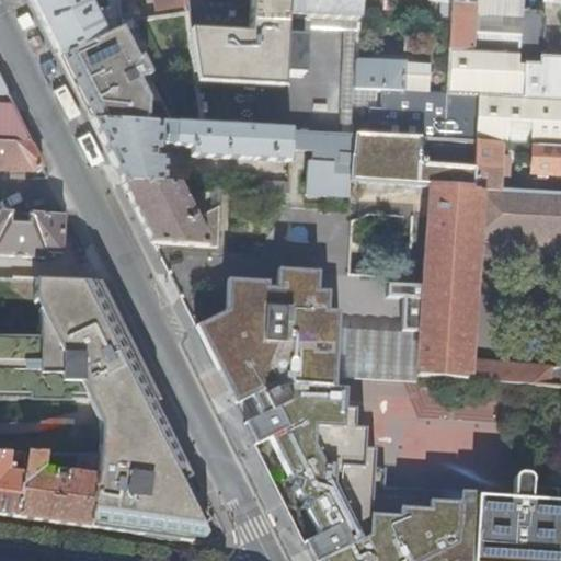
[(60,56),(121,27),(121,21),(118,0),(32,0),(49,33),(60,56)]
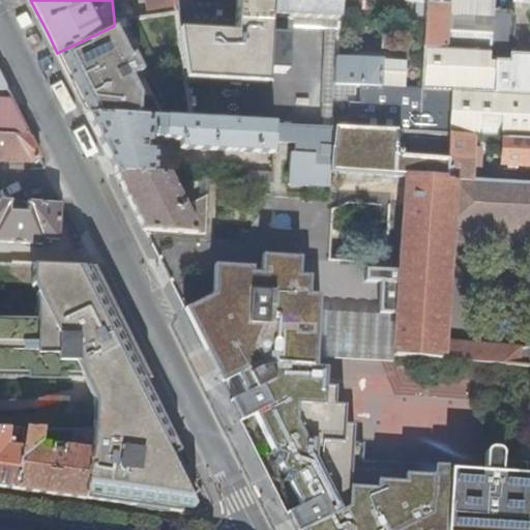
[(112,0),(114,20),(125,19),(136,17),(176,11),(174,0),(112,0)]
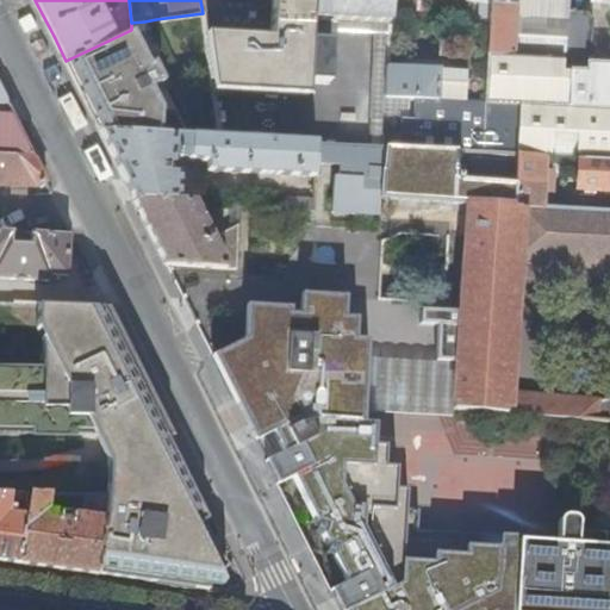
[(200,0),(203,13),(216,106),(228,106),(231,79),(219,0),(275,0),(274,27),(312,29),(312,19),(312,0),(200,0)]
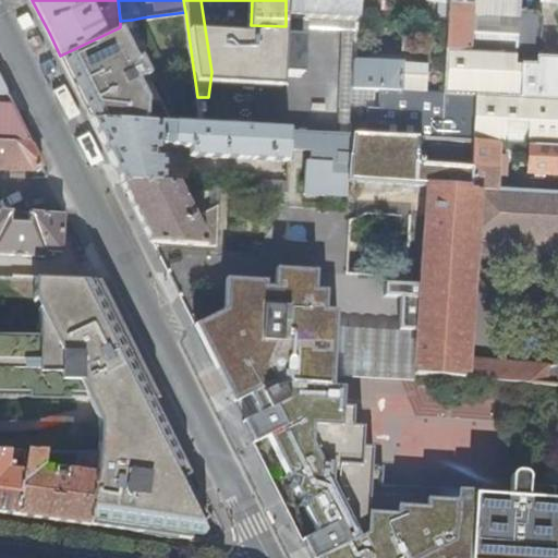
[(226,98),(257,100),(257,86),(249,85),(251,41),(251,25),(252,0),(242,0),(241,16),(238,85),(227,84),(226,98)]
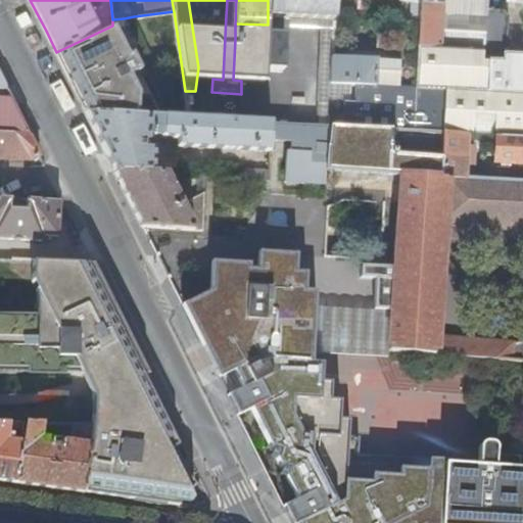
[(268,0),(268,16),(335,17),(336,0),(268,0)]
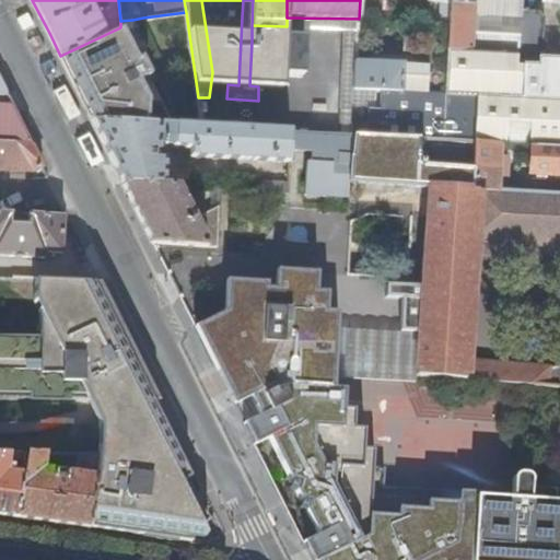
[(452,0),(447,92),(478,94),(512,95),(524,96),(526,65),(525,65),(524,66),(517,66),(517,65),(476,62),(473,50),(475,0),(452,0)]
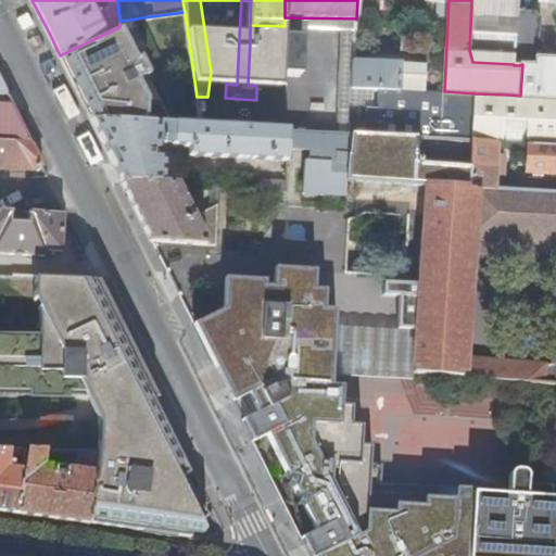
[(519,0),(471,0),(469,50),(472,62),(514,64),(516,50),(518,21),(519,0)]
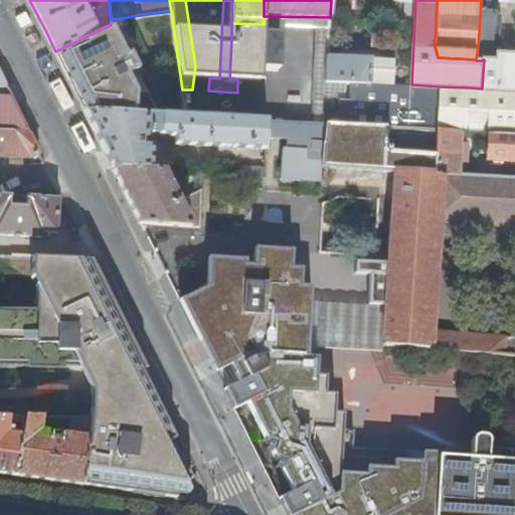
[(111,25),(55,51),(66,74),(86,111),(160,116),(122,36),(122,18),(111,19),(111,25)]
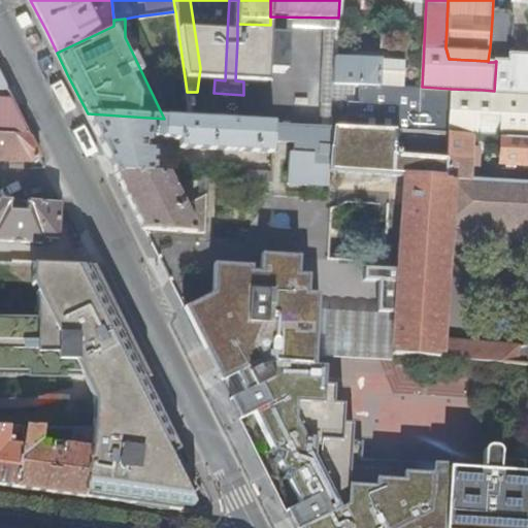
[(508,21),(492,20),(490,47),(496,47),(506,48),(508,21)]
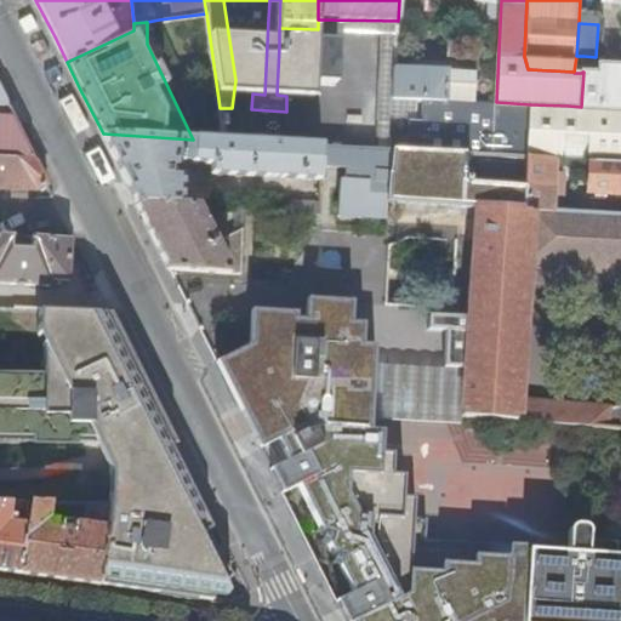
[(279,46),(317,49),(318,29),(279,28),(279,46)]
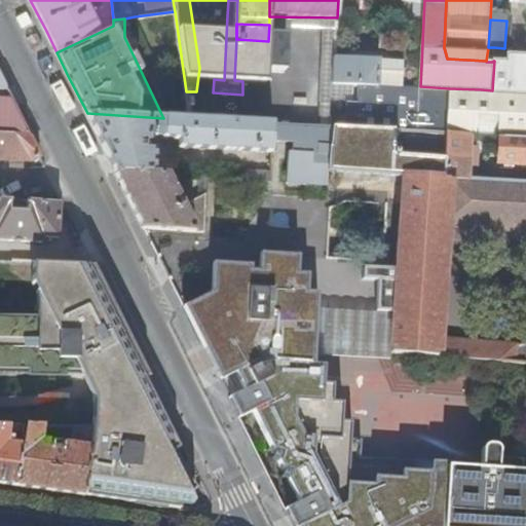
[(255,101),(265,102),(268,41),(236,39),(234,80),(242,81),(242,95),(255,96),(255,101)]
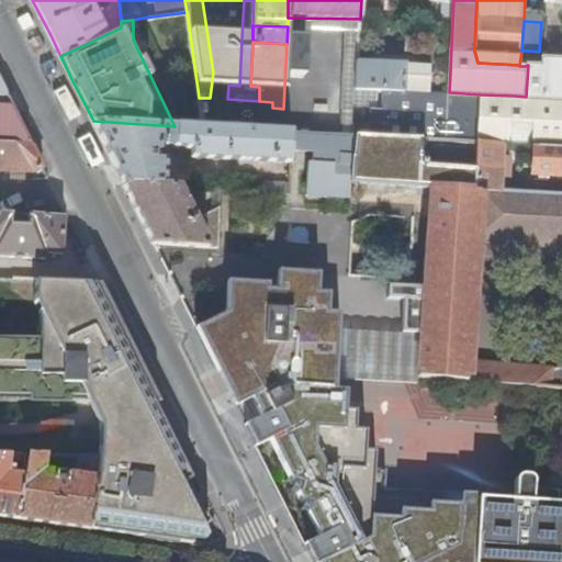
[(542,65),(528,65),(526,97),(538,98),(561,98),(561,58),(543,58),(542,65)]
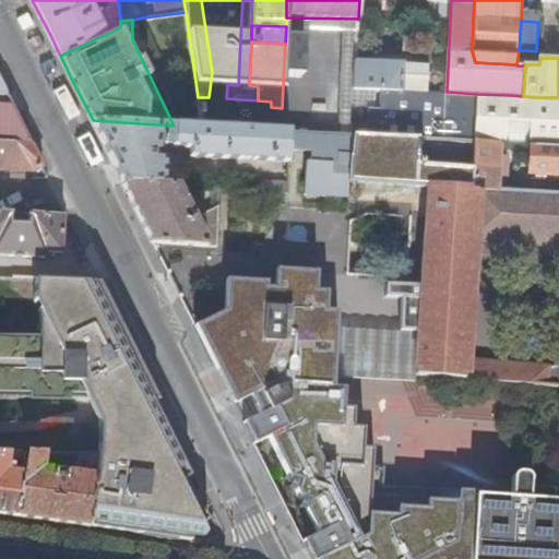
[(402,62),(355,60),(354,87),(401,90),(402,62)]
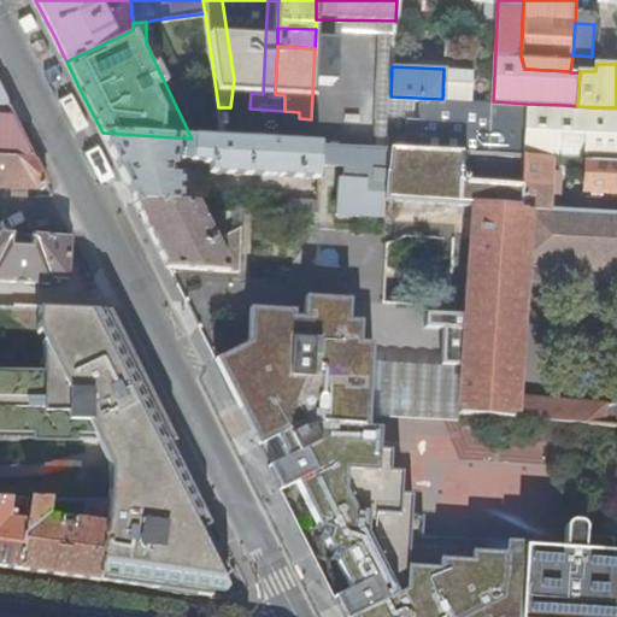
[(527,104),(493,101),(491,154),(524,157),(527,104)]
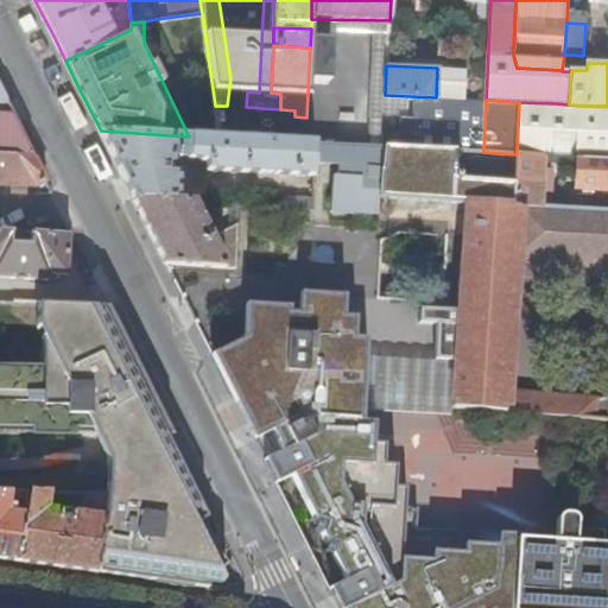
[(0,121),(18,122),(8,102),(0,102),(0,121)]
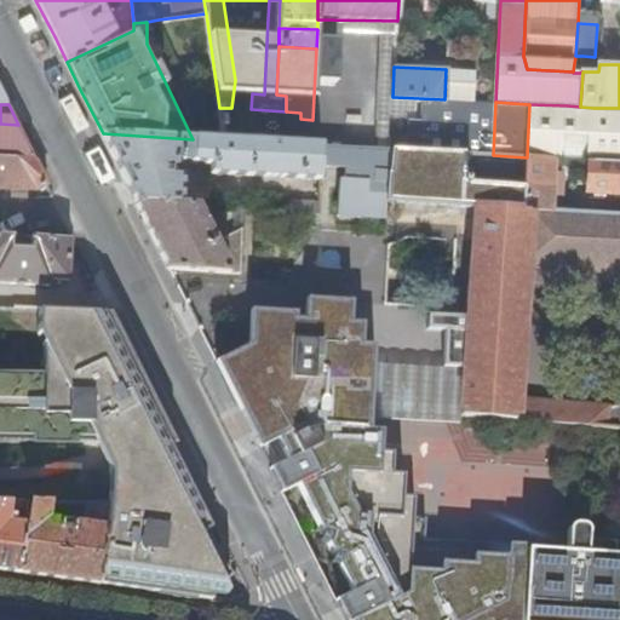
[(567,105),(529,104),(527,158),(556,159),(583,160),(619,161),(619,108),(593,108),(592,137),(566,136),(567,105)]
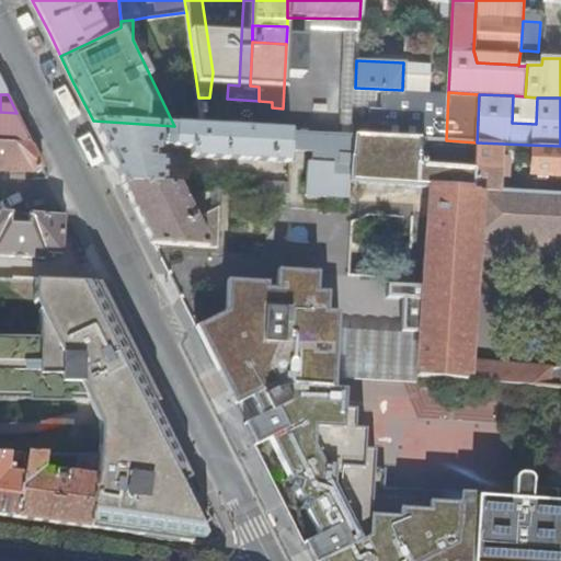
[(209,98),(198,98),(203,127),(282,132),(283,109),(272,107),(272,102),(259,101),(227,99),(209,98)]
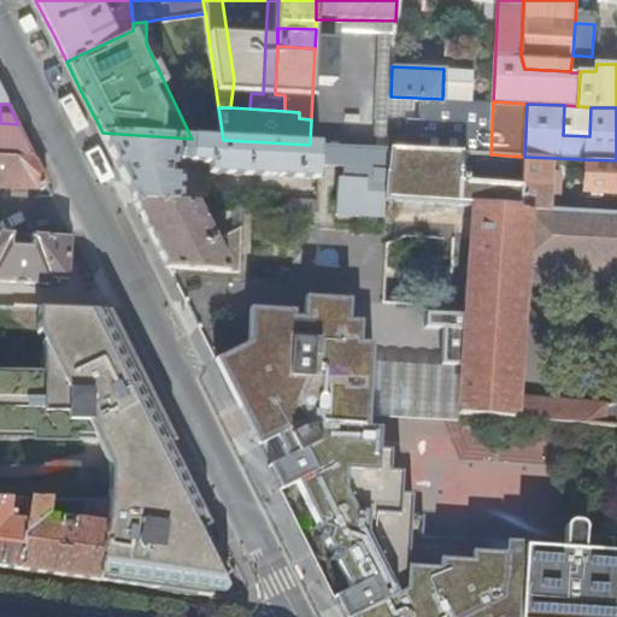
[(0,157),(35,159),(23,135),(18,124),(0,123),(0,157)]
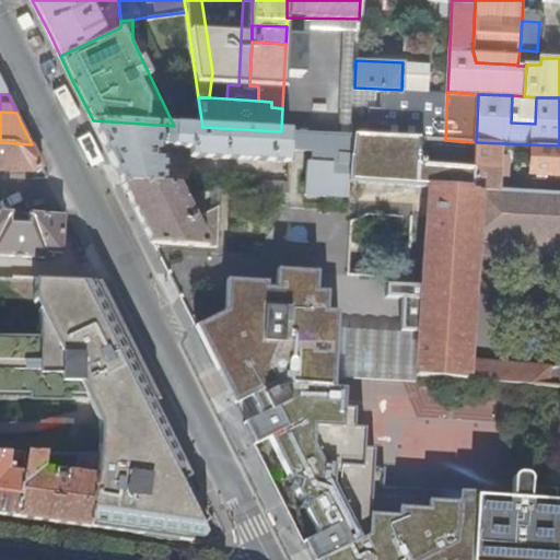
[(174,126),(93,120),(109,153),(124,181),(163,184),(164,159),(159,159),(159,146),(191,148),(191,155),(290,162),(291,132),(281,131),(202,127),(174,126)]
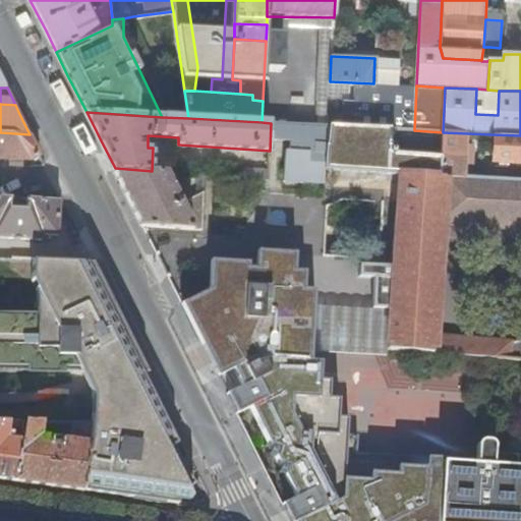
[(284,180),(324,183),(325,169),(327,126),(306,124),(305,136),(291,135),(290,149),(295,150),(295,156),(286,156),(284,180)]
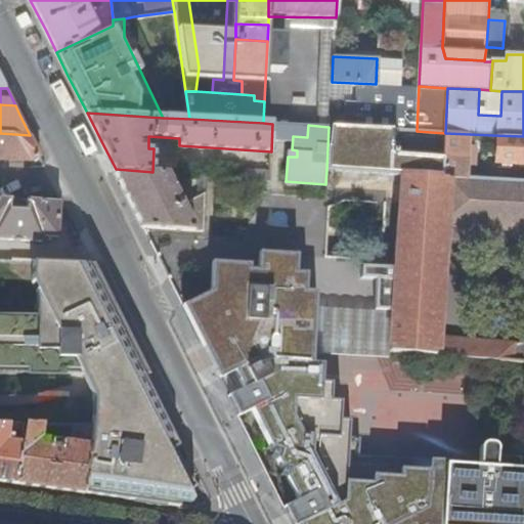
[(391,131),(329,127),(326,170),(397,174),(444,175),(444,160),(389,157),(391,131)]
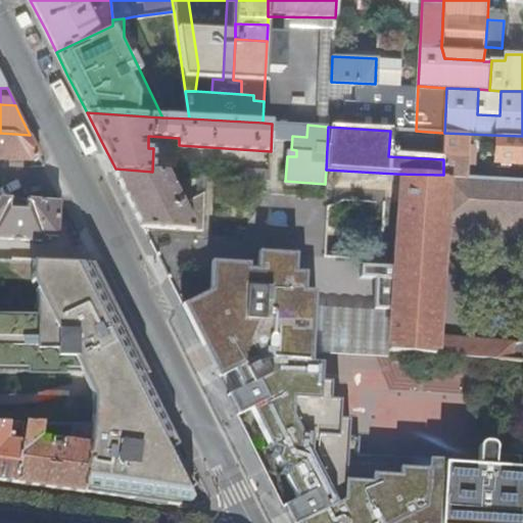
[(0,157),(33,159),(41,155),(30,135),(0,133),(0,157)]
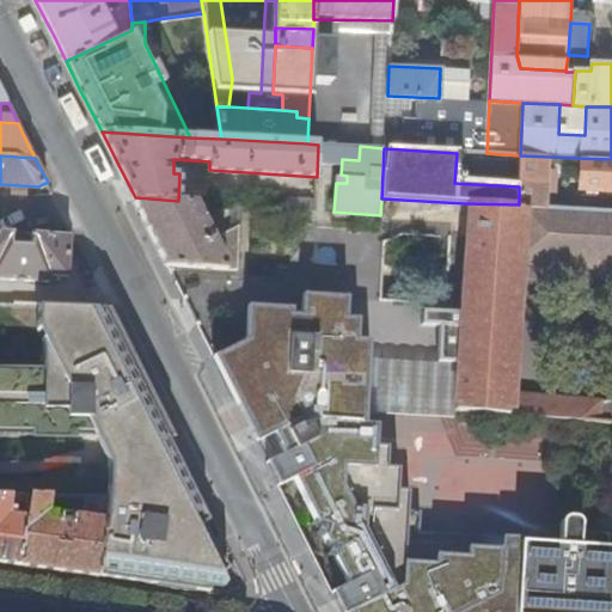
[(549,157),(520,155),(519,187),(519,204),(546,207),(548,190),(552,191),(554,172),(548,172),(549,157)]
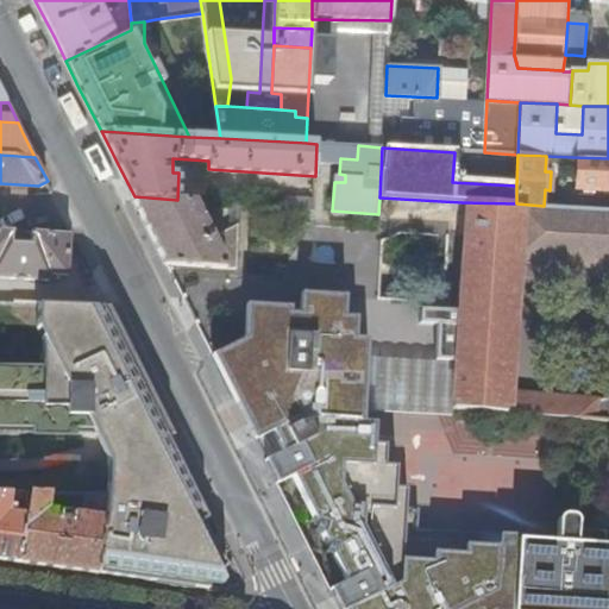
[(608,158),(572,157),(571,164),(579,164),(578,187),(608,188),(608,158)]
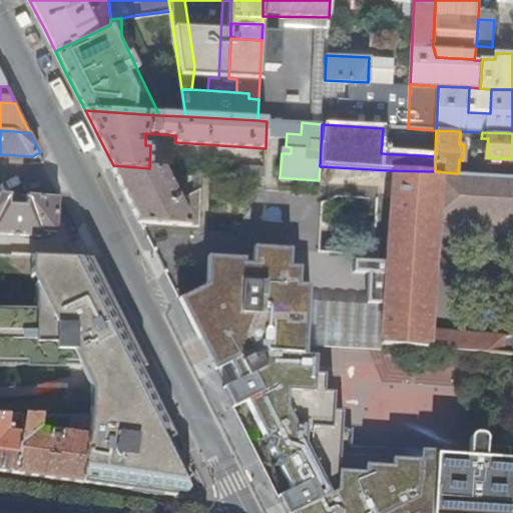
[(149,168),(113,165),(129,199),(141,222),(201,226),(202,188),(200,188),(178,199),(164,169),(149,168)]
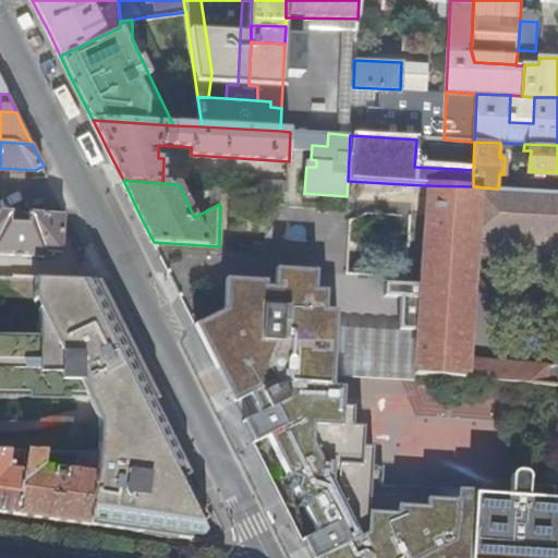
[(473,186),(423,185),(420,288),(385,284),(384,300),(402,301),(400,328),(419,329),(416,372),(553,383),(554,368),(546,367),(546,366),(465,360),(475,237),(557,241),(557,192),(498,189),(473,186)]
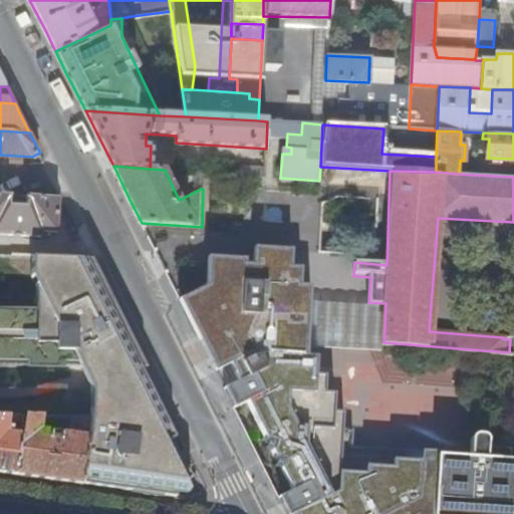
[(58,232),(60,198),(28,196),(28,205),(10,205),(11,196),(0,195),(0,234),(42,237),(43,231),(58,232)]
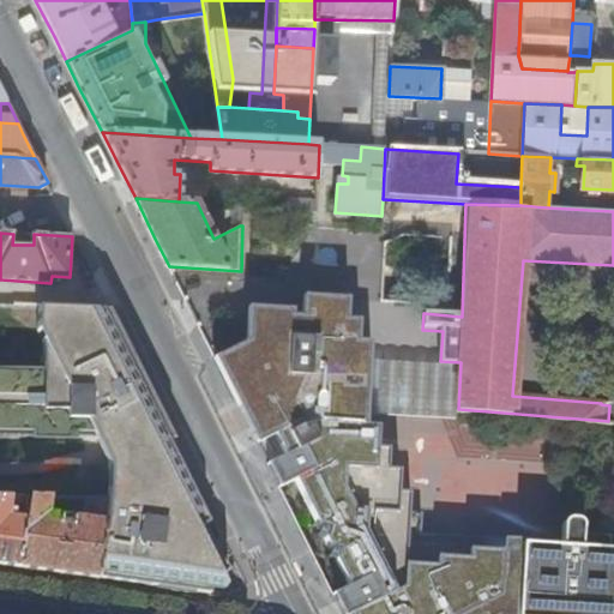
[(248,338),(215,356),(251,428),(258,443),(276,434),(286,453),(268,462),(280,486),(294,480),(324,537),(348,584),(332,591),(343,613),(516,613),(521,547),(522,534),(443,529),(425,528),(426,507),(414,506),(415,486),(403,486),(403,465),(392,464),(392,443),(380,443),(380,426),(369,426),(369,415),(373,359),(373,338),(361,337),(362,315),(350,315),(351,295),(305,293),(305,312),(294,312),(294,306),(250,304),(248,338)]
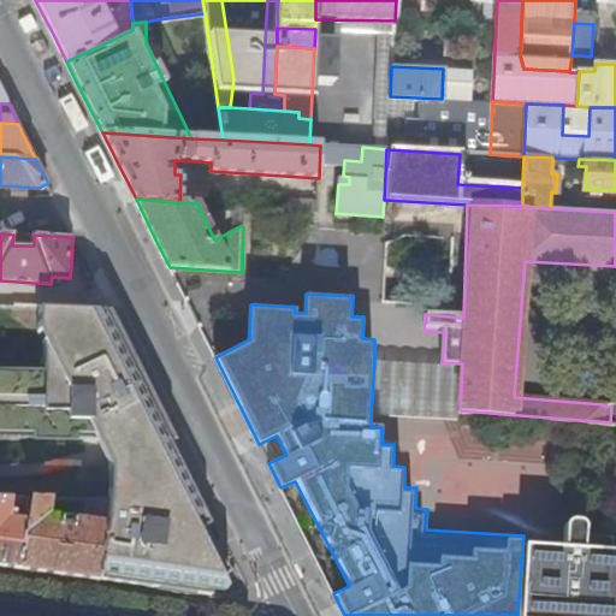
[(0,440),(42,438),(99,438),(99,440),(104,440),(116,461),(110,498),(155,498),(201,497),(153,400),(110,309),(37,306),(36,333),(42,347),(40,368),(0,366),(0,440)]
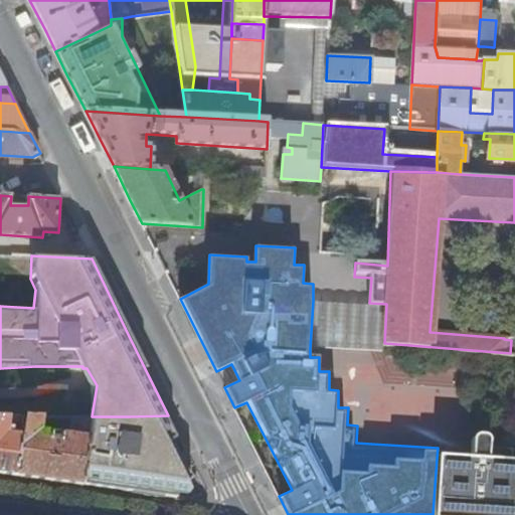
[(369,303),(313,301),(310,348),(383,354),(384,343),(386,304),(369,303)]
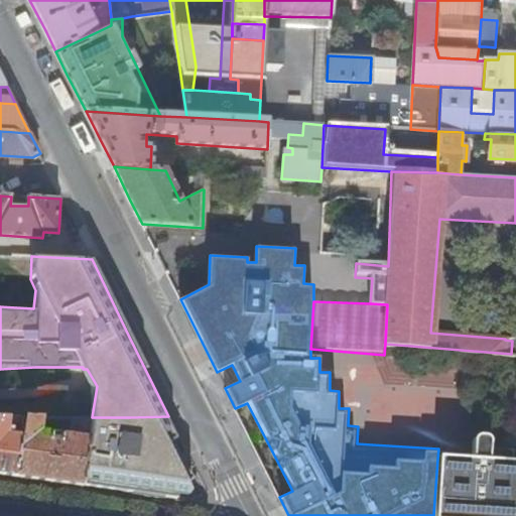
[(0,474),(16,477),(22,436),(11,434),(12,428),(8,428),(9,417),(0,416),(0,474)]
